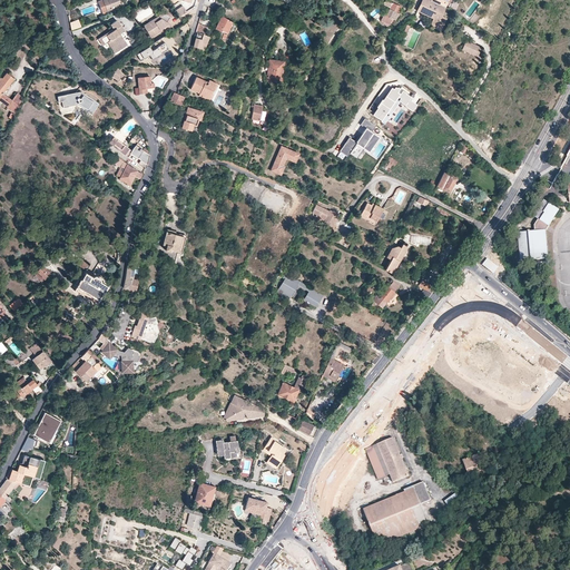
[(102,13),(108,11),(118,7),(115,0),(104,0),(98,2),(100,8),(102,13)]
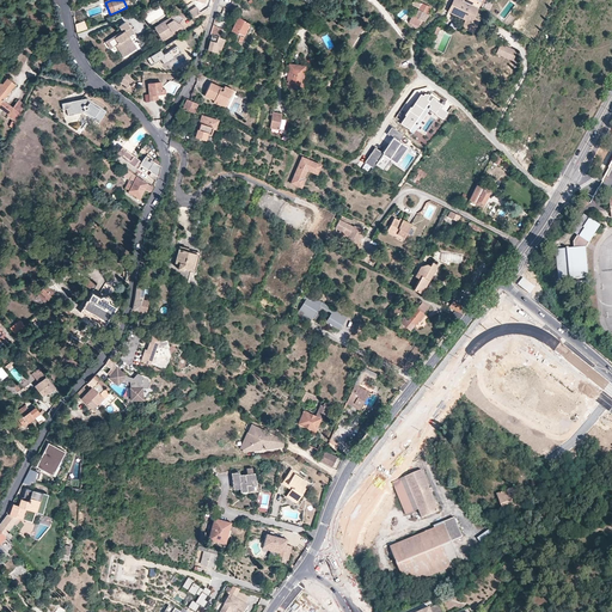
[(478,20),(473,18),(478,8),(463,1),(460,0),(453,0),(448,11),(465,19),(460,29),(472,34),(478,20)]
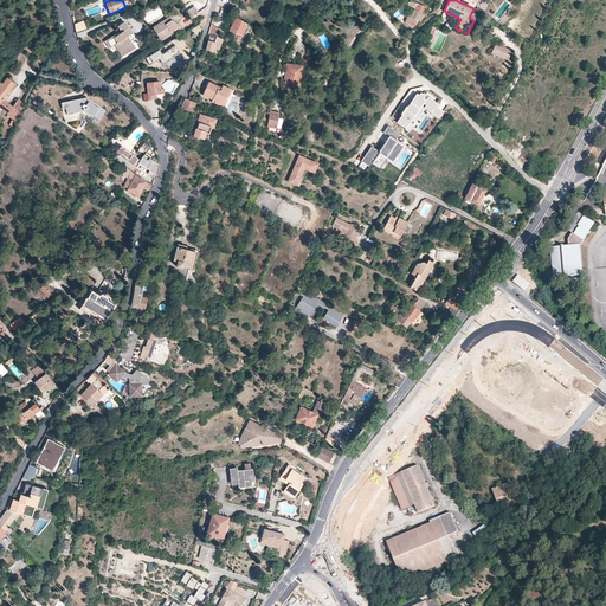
[(426,7),(417,2),(413,12),(411,11),(411,13),(412,14),(411,17),(408,15),(406,21),(413,25),(417,19),(420,20),(426,7)]
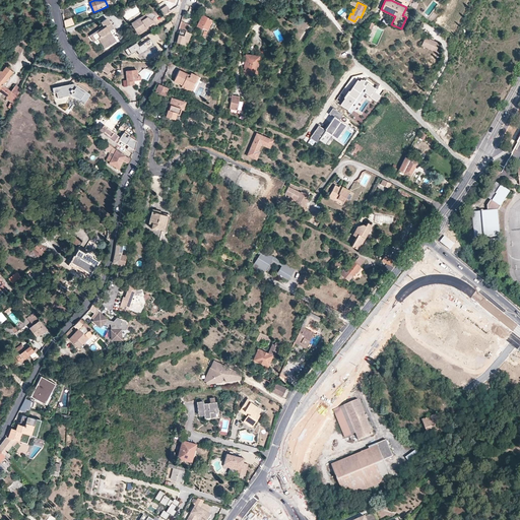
[(171,11),(167,5),(159,9),(164,15),(171,11)]
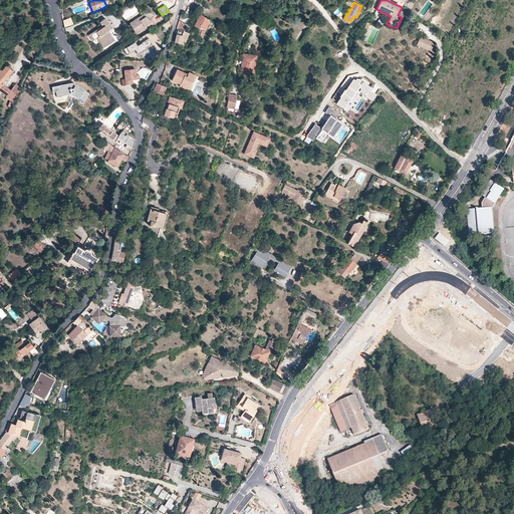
[(155,24),(153,22),(154,20),(155,18),(157,15),(149,10),(130,23),(137,34),(149,26),(150,27),(155,24)]
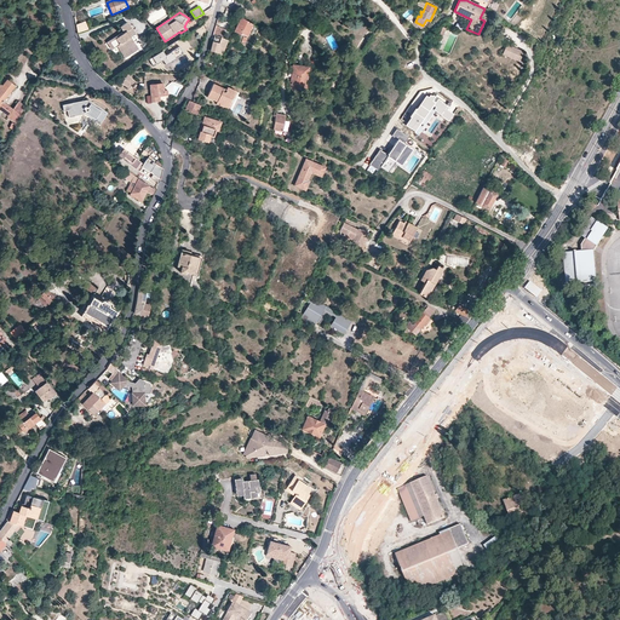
[(253,24),(241,17),(237,24),(234,32),(247,36),(253,24)]
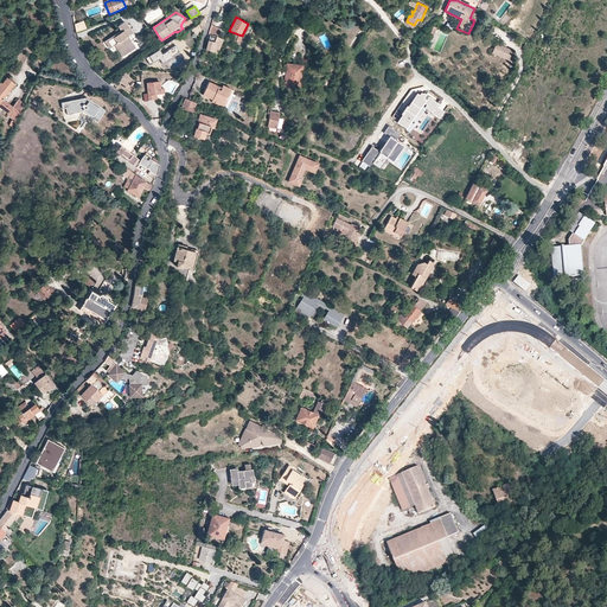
[(119,44),(127,56),(138,49),(134,43),(138,40),(126,23),(119,27),(123,32),(120,34),(119,36),(117,34),(106,42),(110,49),(116,46),(119,44)]
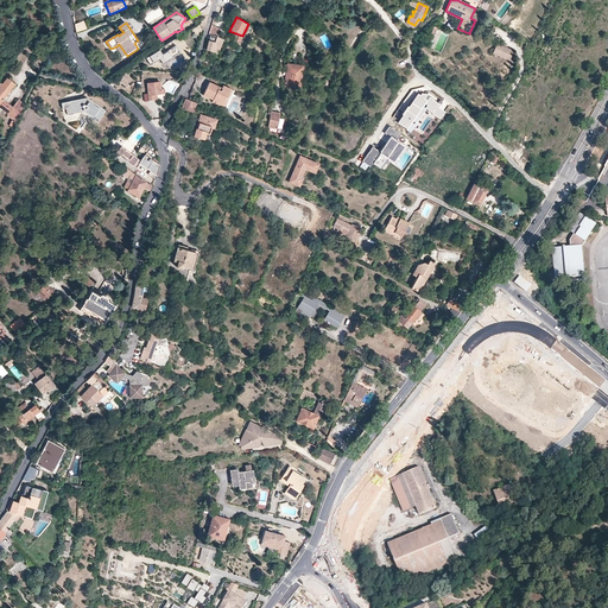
[(221,30),(210,27),(208,35),(210,36),(219,38),(221,30)]
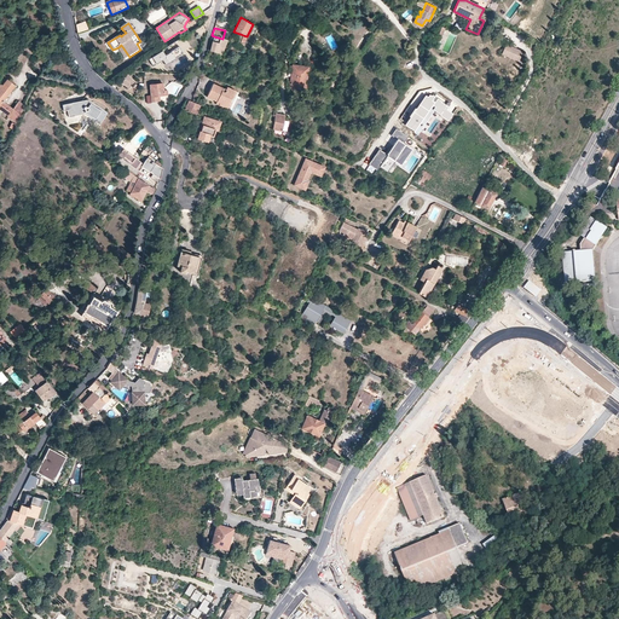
[(223,50),(226,40),(223,39),(214,36),(213,41),(209,51),(221,55),(223,50)]
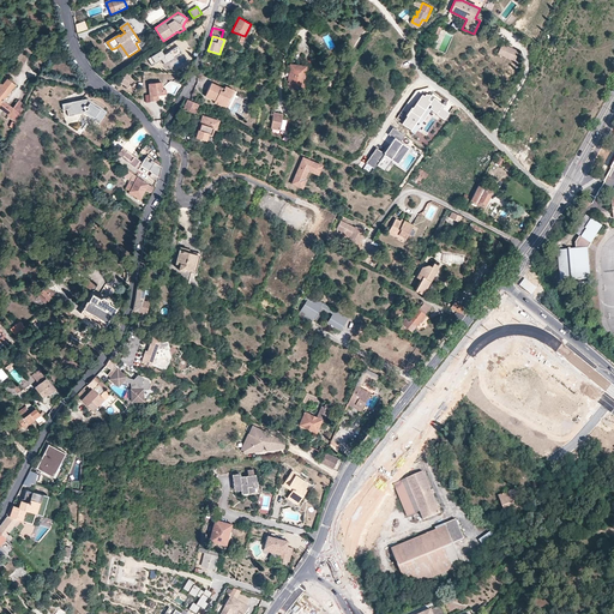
[(519,52),(501,43),(497,54),(515,62),(519,52)]
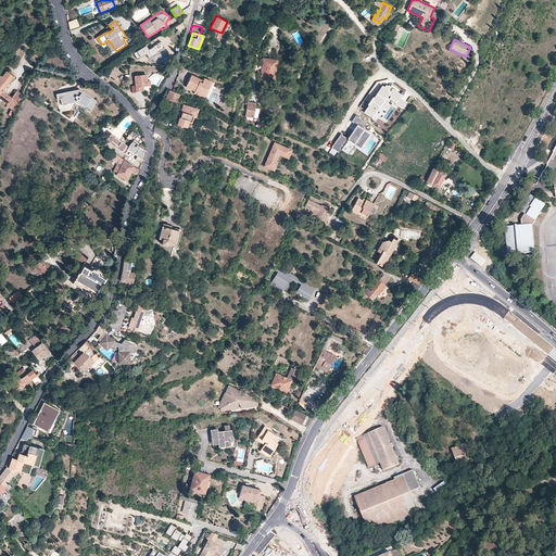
[(113,53),(116,51),(109,40),(106,42),(113,53)]
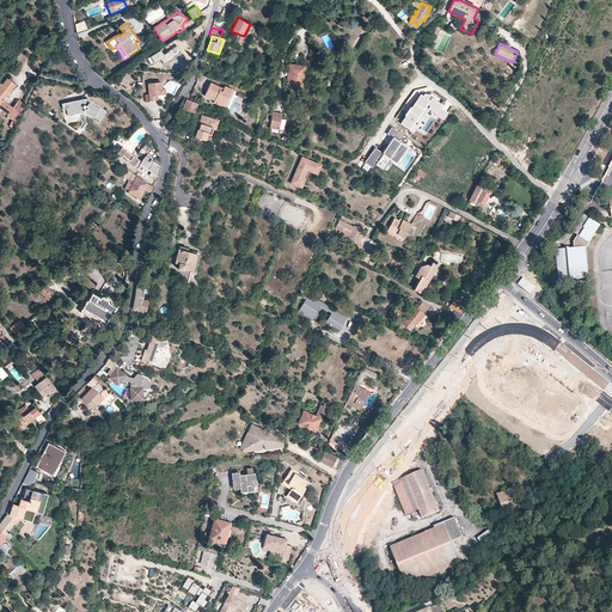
[(183,53),(178,44),(164,54),(160,50),(148,59),(152,63),(160,59),(165,65),(183,53)]
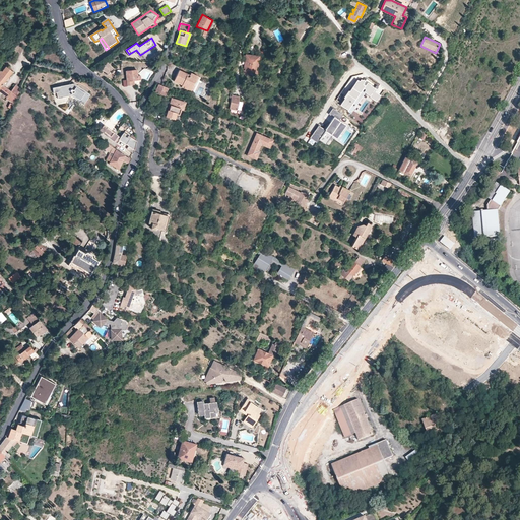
[(257,75),(259,57),(246,55),(244,74),(257,75)]
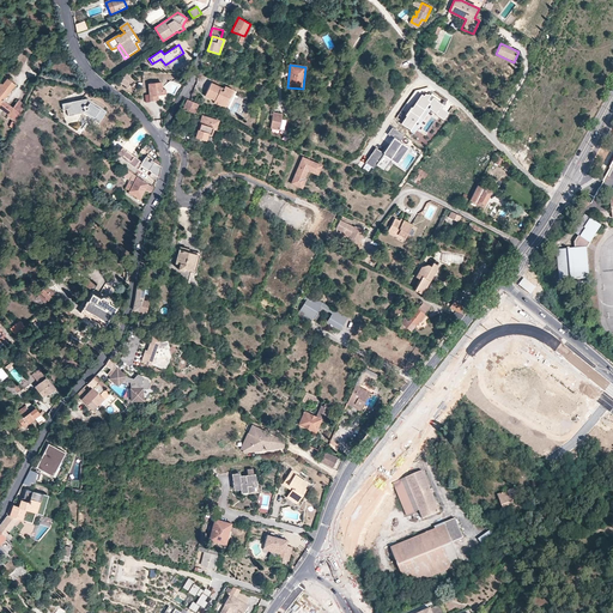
[(128,86),(133,78),(127,74),(122,83),(128,86)]
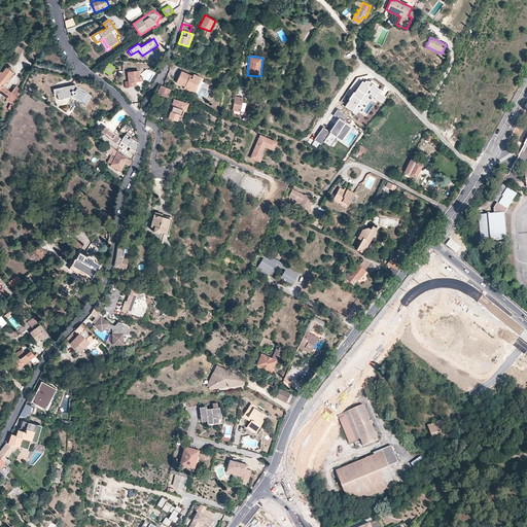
[(10,111),(20,91),(14,88),(11,93),(6,90),(3,88),(2,85),(12,73),(3,66),(0,69),(0,92),(8,99),(7,99),(13,103),(10,107),(9,107),(8,109),(10,111)]
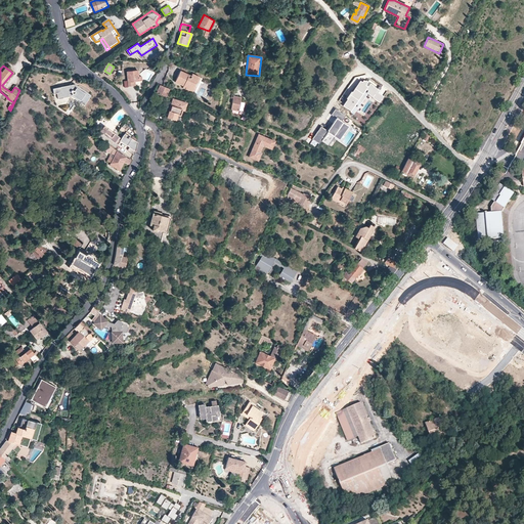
[(133,81),(134,81),(141,80),(141,76),(138,76),(138,71),(127,71),(128,85),(131,85),(133,85),(133,81)]
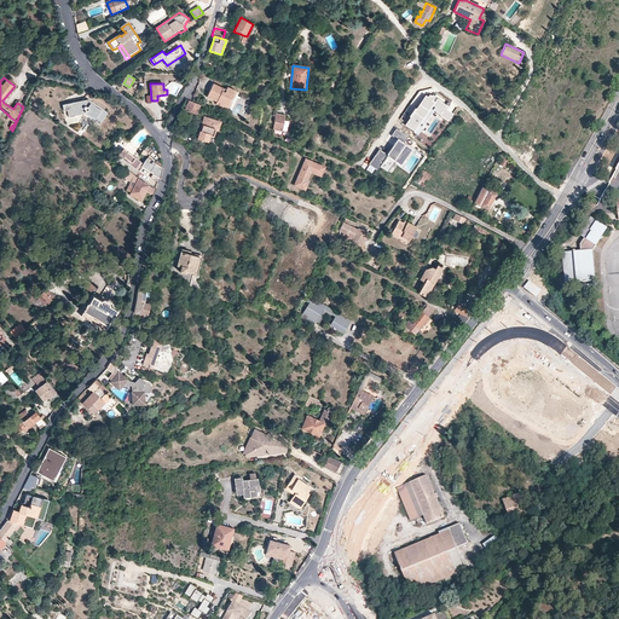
[(227,109),(236,91),(227,87),(226,90),(213,84),(210,90),(207,97),(218,102),(220,103),(219,104),(227,109)]
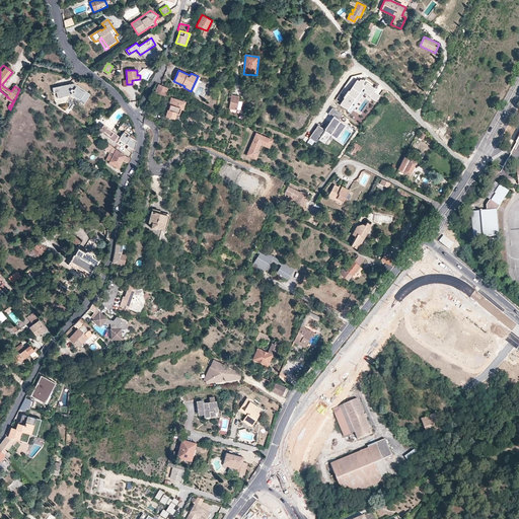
[(2,84),(3,86),(13,73),(12,72),(2,84)]
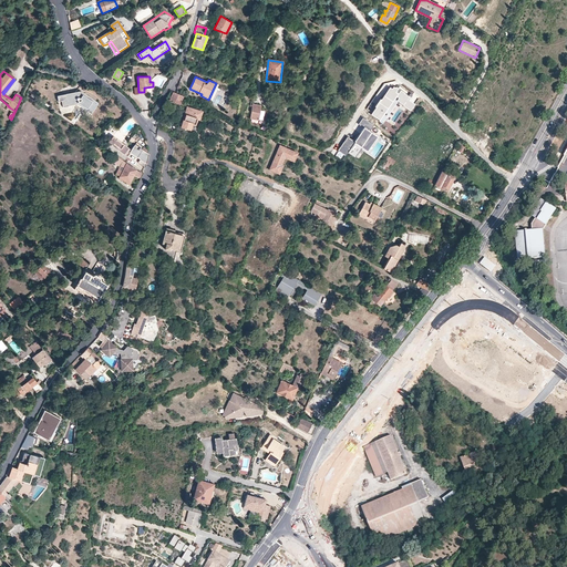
[(219,84),(216,83),(208,100),(210,101),(219,84)]
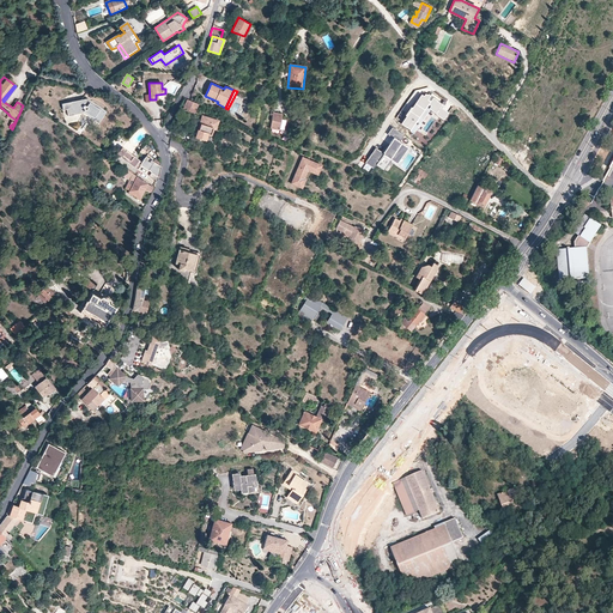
[(424,96),(422,95),(413,108),(412,108),(406,116),(407,116),(402,125),(411,131),(411,132),(414,134),(431,110),(437,114),(436,115),(444,120),(454,105),(448,101),(447,103),(444,105),(434,98),(431,102),(429,99),(431,96),(429,95),(428,96),(426,93),(424,96)]
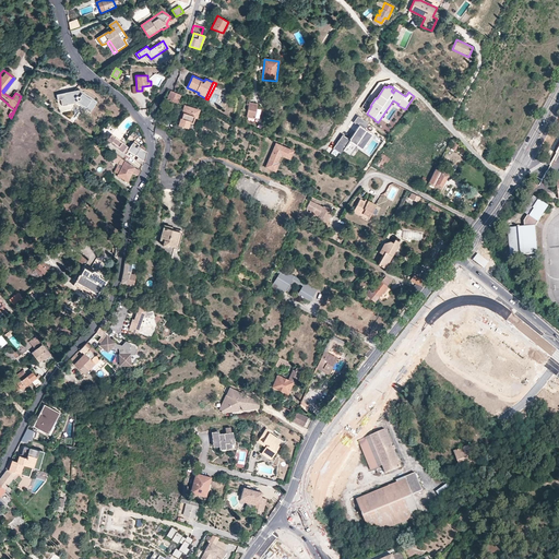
[(393,87),(391,91),(393,93),(395,90),(405,96),(407,94),(405,92),(403,94),(393,86),(393,87)]
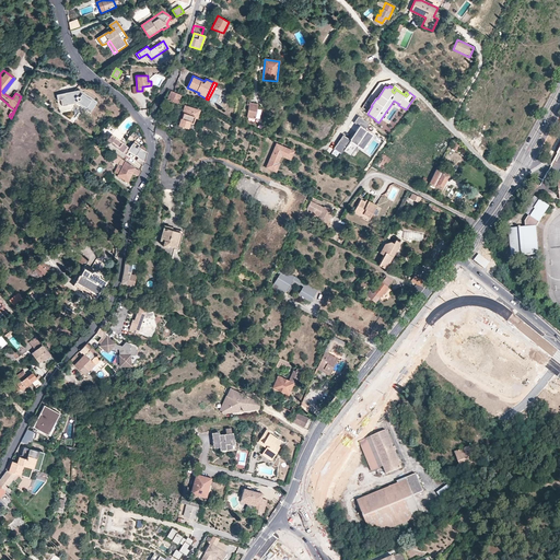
[(174,92),(172,91),(167,98),(173,101),(173,100),(178,102),(182,95),(174,92)]
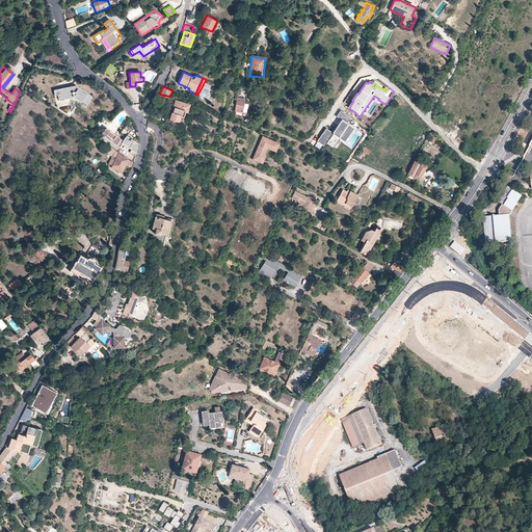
[(90,97),(77,87),(76,89),(71,87),(60,89),(61,95),(58,95),(59,101),(63,100),(63,99),(73,97),(85,105),(90,97)]
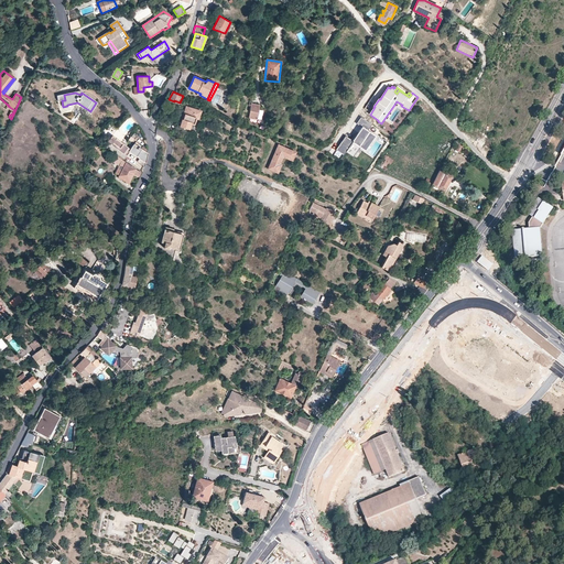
[(89,112),(90,111),(77,102),(67,105),(67,106),(76,104),(89,112)]
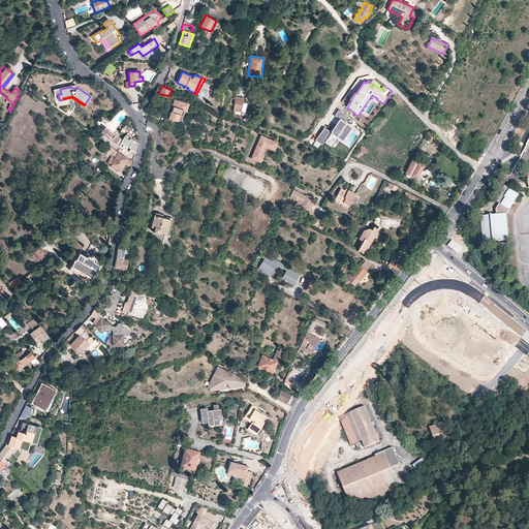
[(237,98),(235,112),(242,113),(244,99),(237,98)]
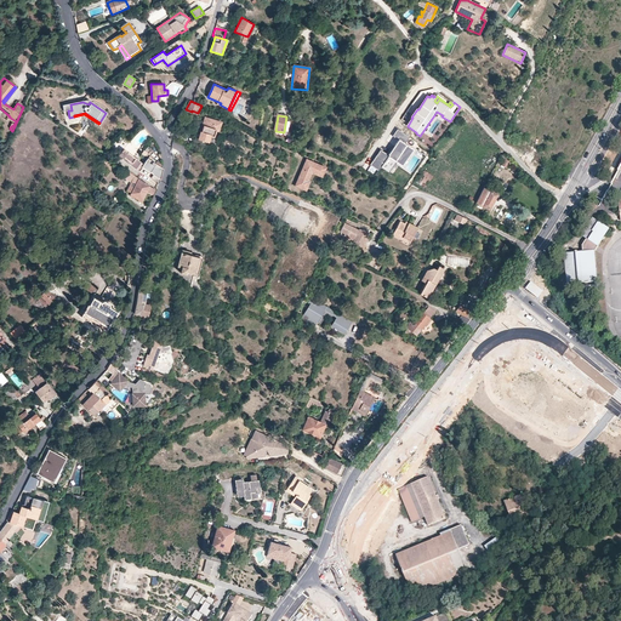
[(222,123),(204,117),(199,135),(198,140),(209,143),(211,137),(214,138),(216,131),(220,132),(222,123)]
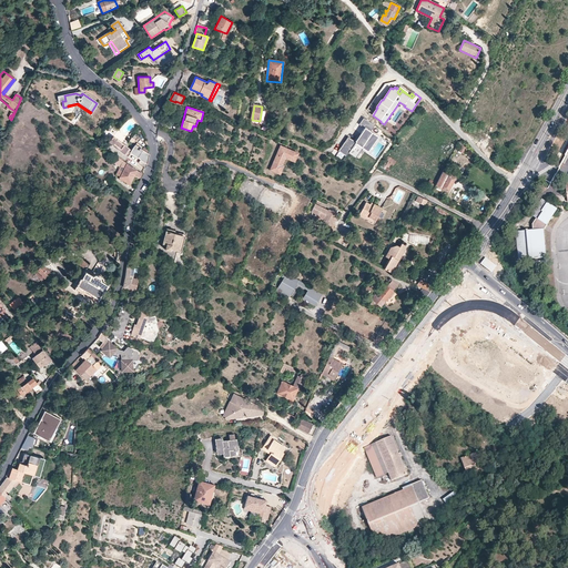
[(348,137),(338,151),(346,155),(348,152),(355,158),(363,148),(367,151),(377,138),(372,132),(376,127),(364,118),(358,125),(364,130),(355,142),(348,137)]
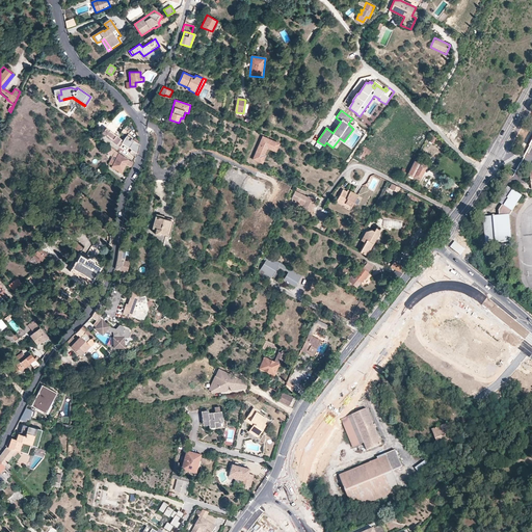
[(139,148),(140,143),(127,135),(124,140),(122,139),(115,134),(106,127),(103,131),(102,131),(101,133),(104,136),(102,138),(117,150),(123,143),(126,145),(129,148),(127,150),(135,155),(136,157),(139,148)]
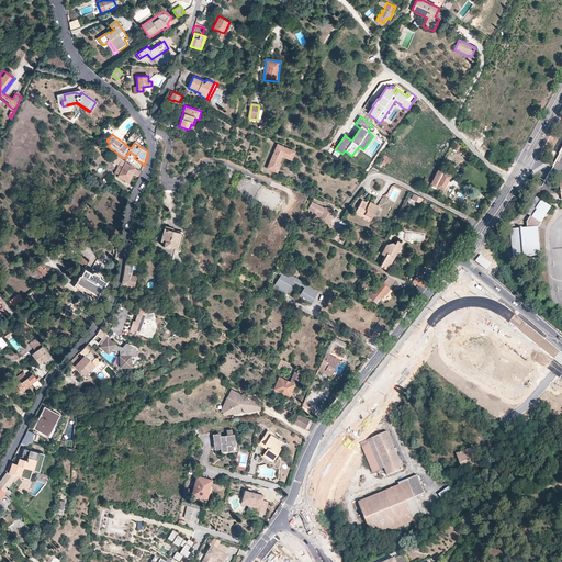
[(294,153),(283,147),(283,148),(281,147),(282,147),(278,145),(267,169),(277,172),(280,165),(279,164),(282,157),(291,160),(294,153)]
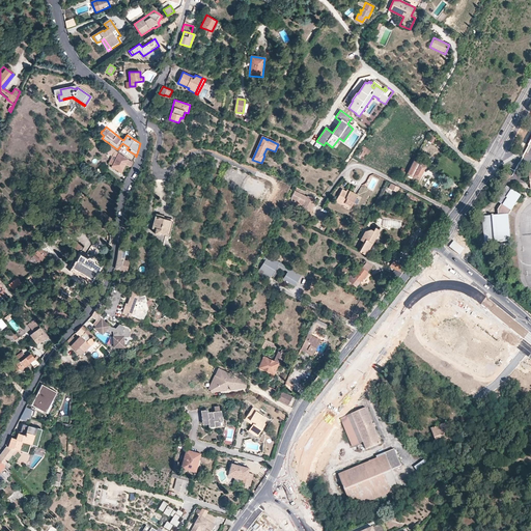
[(128,159),(118,152),(108,144),(103,150),(112,157),(108,162),(111,164),(117,168),(119,170),(124,164),(129,167),(132,162),(128,159)]
